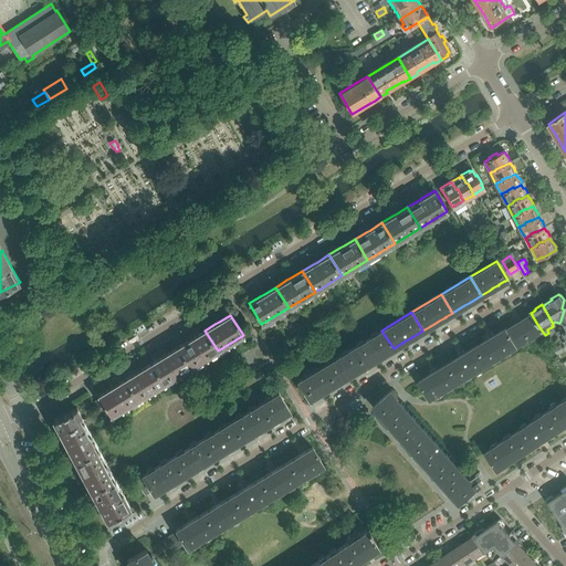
[(521,321),(520,322),(531,339),(537,336),(536,335),(542,332),(541,332),(542,331),(541,328),(541,329),(532,315),(521,321)]
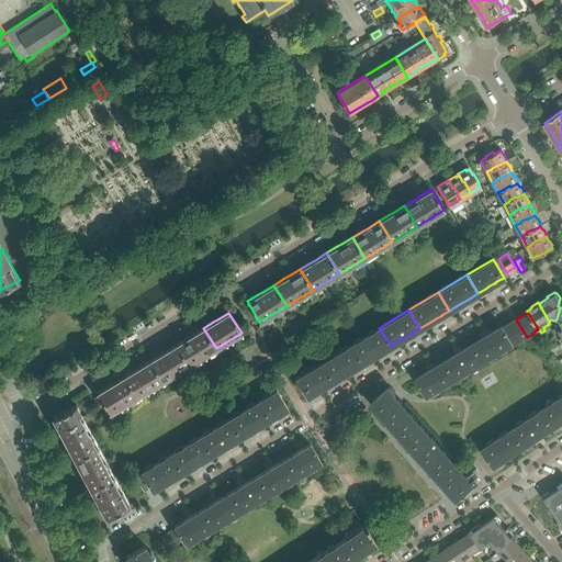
[(514,321),(504,327),(513,341),(514,344),(515,343),(515,344),(520,340),(520,341),(527,337),(516,319),(514,321)]
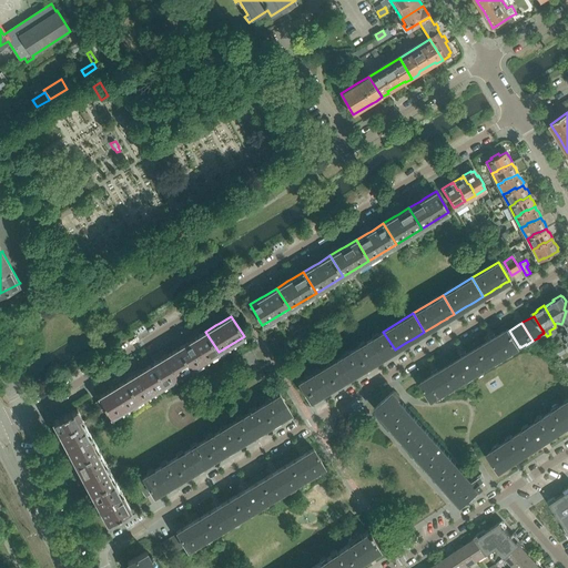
[(492,340),(479,346),(490,365),(519,347),(518,345),(509,331),(508,328),(495,337),(492,340)]
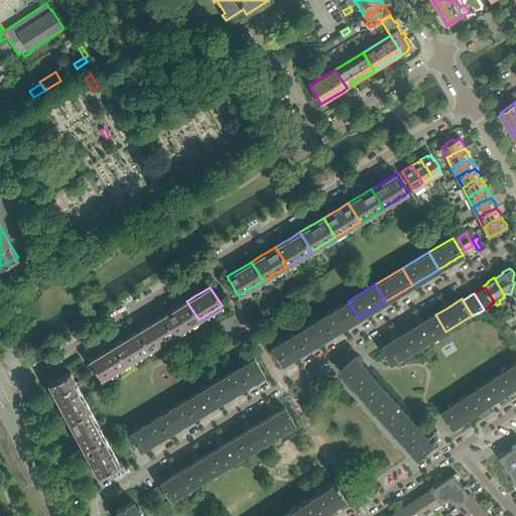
[(172,309),(162,315),(174,335),(199,319),(186,301),(175,307),(172,309)]
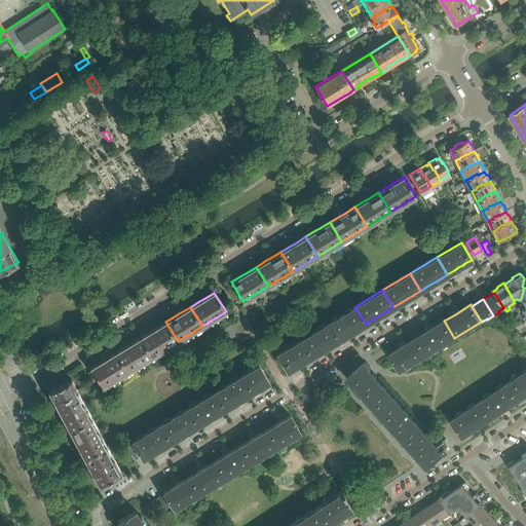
[(354,307),(328,324),(338,340),(344,336),(345,336),(350,333),(353,331),(360,328),(359,328),(366,324),(354,307)]
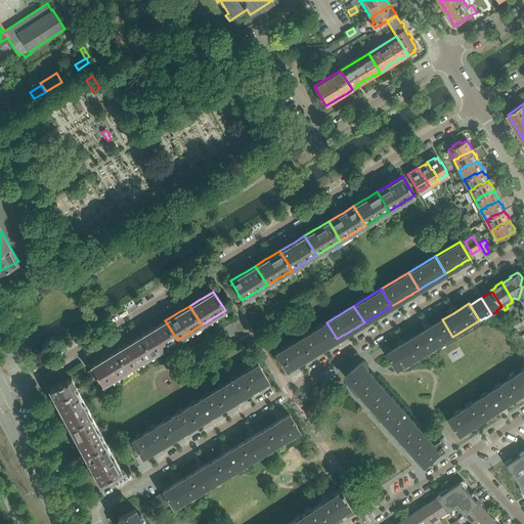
[(427,329),(416,336),(426,353),(452,337),(442,319),(430,326),(427,329)]
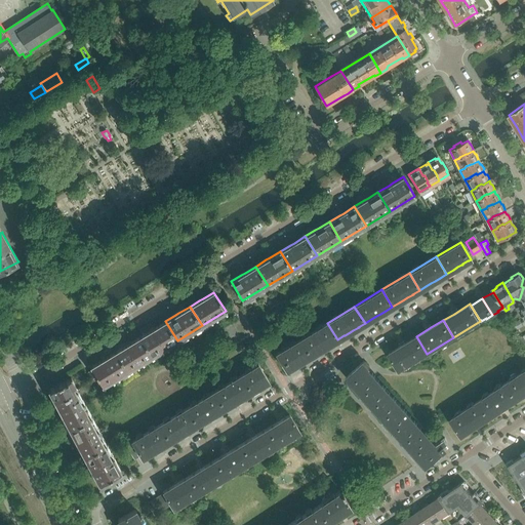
[(150,330),(140,336),(153,355),(177,340),(165,321),(155,328),(150,330)]
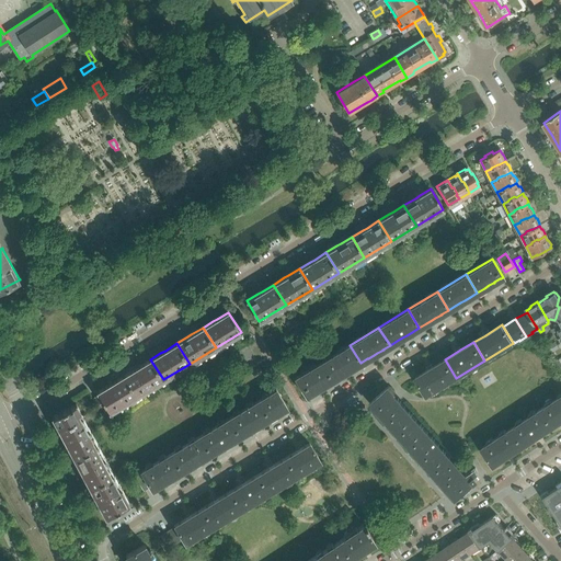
[(350,345),(320,363),(331,380),(339,376),(339,377),(344,373),(348,370),(354,367),(361,363),(350,345)]
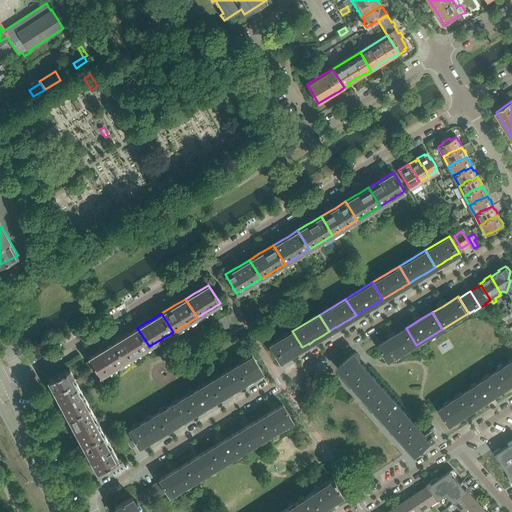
[(123,337),(113,343),(124,361),(136,354),(149,346),(137,328),(136,329),(126,334),(123,337)]
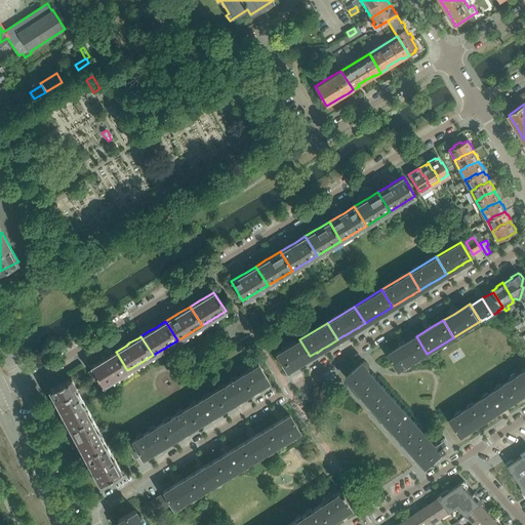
[(401,346),(389,353),(400,370),(427,354),(416,336),(404,344),(401,346)]
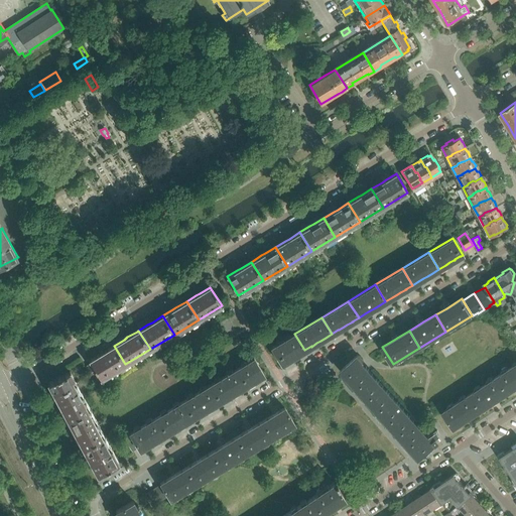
[(294,334),(271,348),(281,365),(290,359),(293,357),(298,354),(304,350),(294,334)]
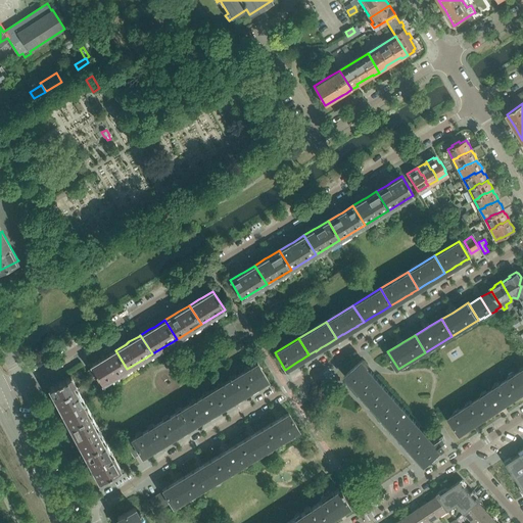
[(101,359),(90,366),(92,369),(99,379),(102,384),(127,369),(115,350),(105,357),(101,359)]
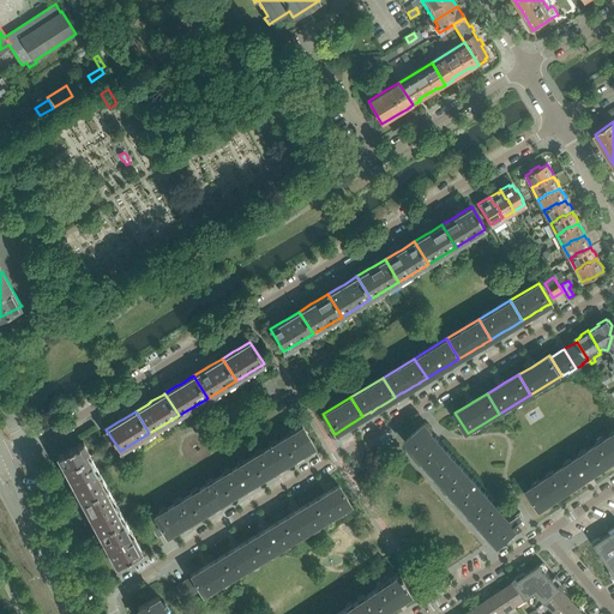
[(426,422),(405,441),(411,449),(413,447),(414,450),(416,451),(425,462),(440,447),(428,434),(433,429),(432,428),(428,423),(427,425),(426,422)]
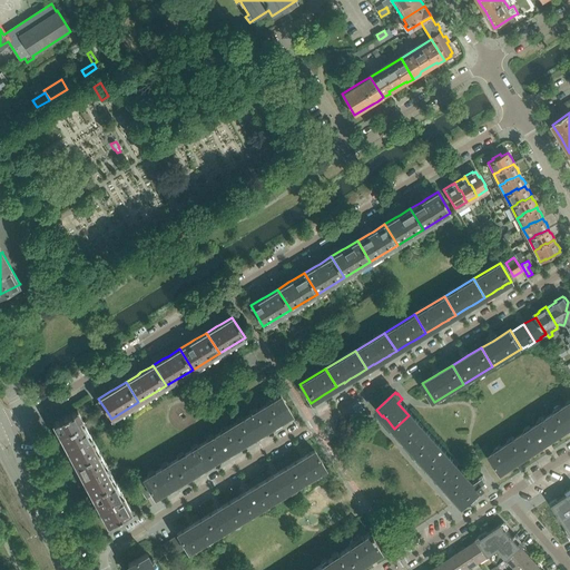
[(281,395),(262,408),(273,425),(279,421),(281,421),(286,418),(290,415),(292,414),(281,395)]
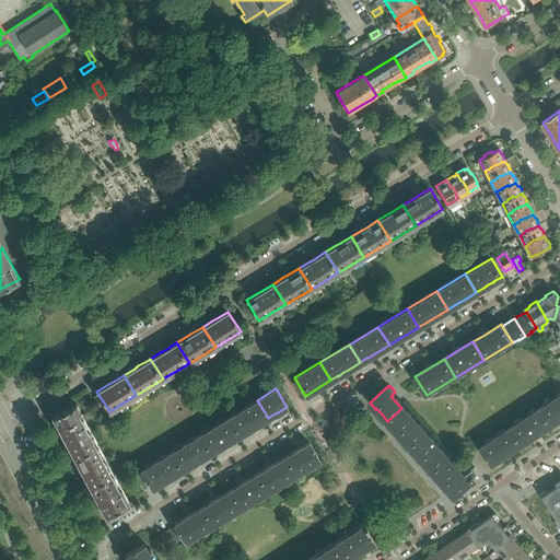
[(93,398),(100,409),(106,406),(98,395),(93,398)]
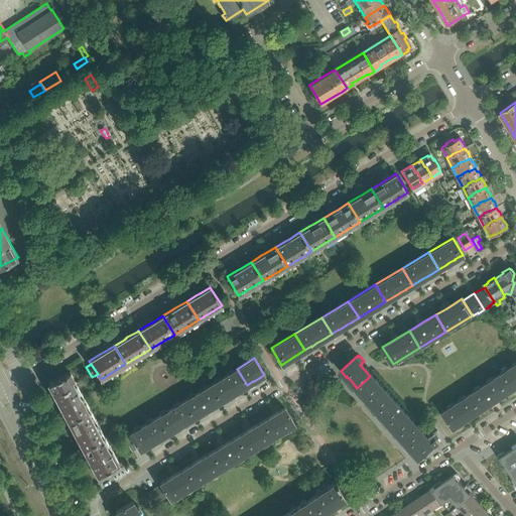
[(502,373),(498,376),(509,392),(509,393),(515,389),(515,388),(515,386),(515,374),(511,367),(508,369),(507,367),(502,370),(502,371),(501,371),(502,373)]
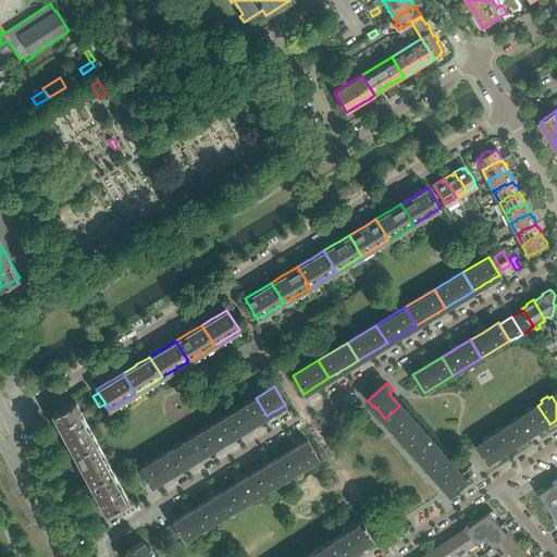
[(256,398),(226,416),(237,433),(245,429),(250,425),(254,423),(260,420),(267,416),(256,398)]
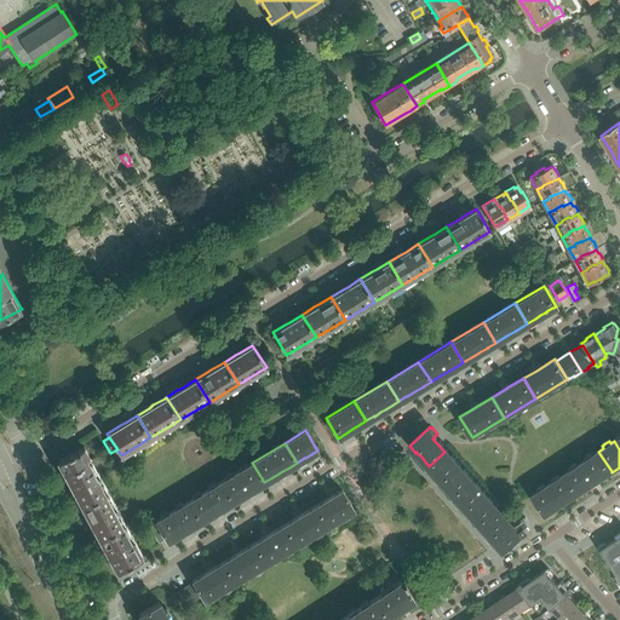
[(73,452),(57,460),(64,475),(91,460),(84,446),(73,452)]
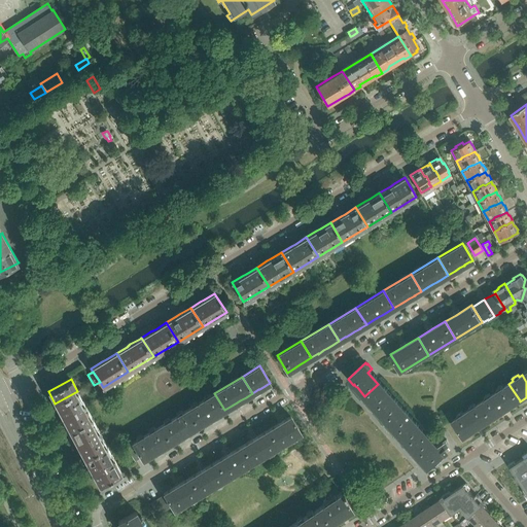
[(378,384),(364,396),(366,397),(367,399),(376,408),(389,395),(378,384)]
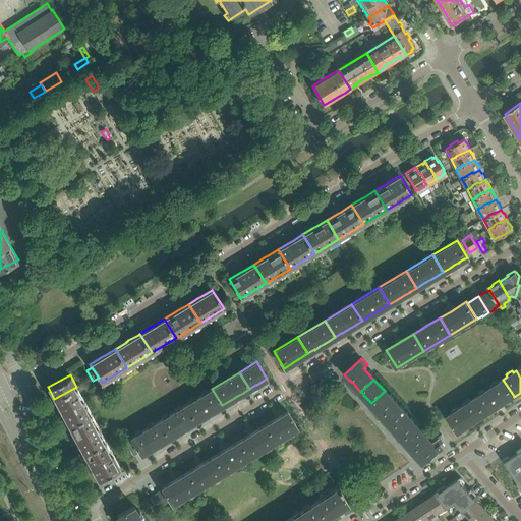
[(493,387),(489,389),(500,404),(501,403),(502,403),(502,404),(507,400),(507,401),(514,397),(514,396),(503,380),(498,383),(497,381),(496,382),(496,381),(490,385),(493,387)]
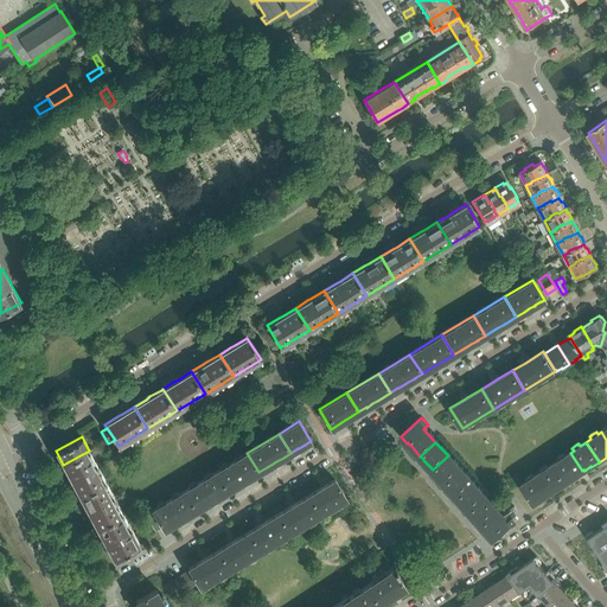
[(89,451),(63,465),(70,478),(72,483),(80,496),(106,481),(89,451)]
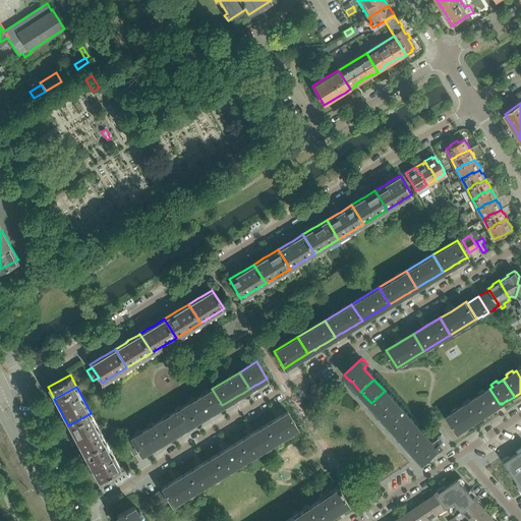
[(212,389),(185,405),(195,421),(201,417),(201,418),(208,414),(211,412),(216,409),(222,405),(212,389)]
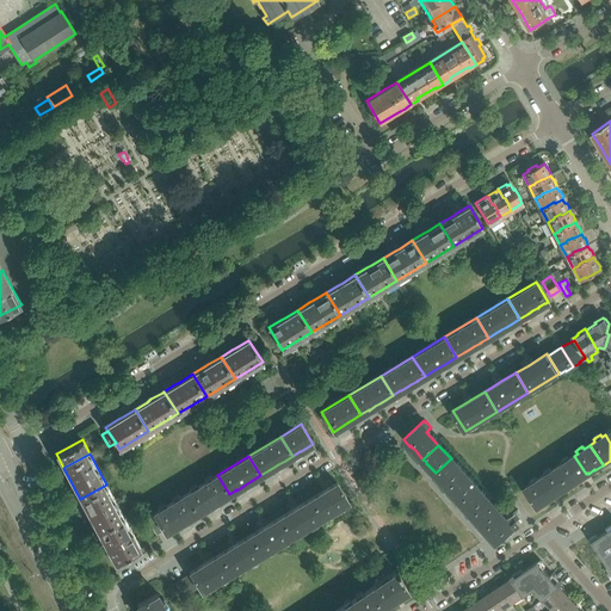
[(562,463),(557,466),(571,485),(571,486),(578,481),(578,480),(584,476),(586,474),(574,456),(569,458),(568,456),(562,460),(561,461),(562,463)]
